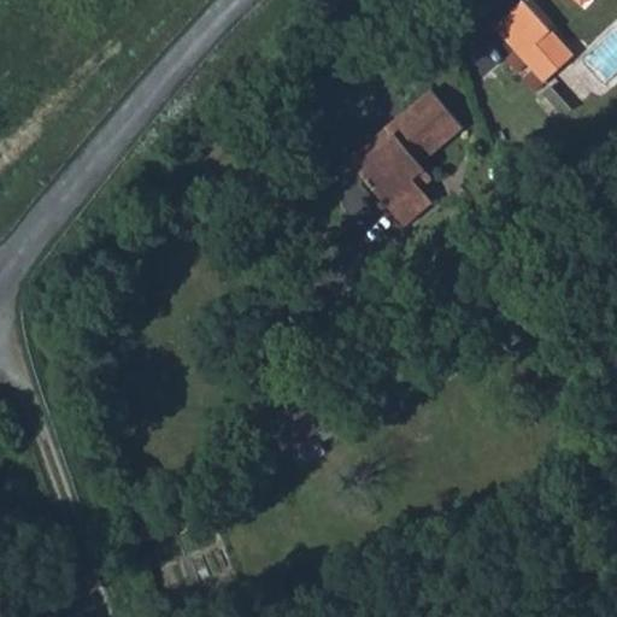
[(522,0),(501,23),(515,35),(552,17),(533,0),(522,0)]
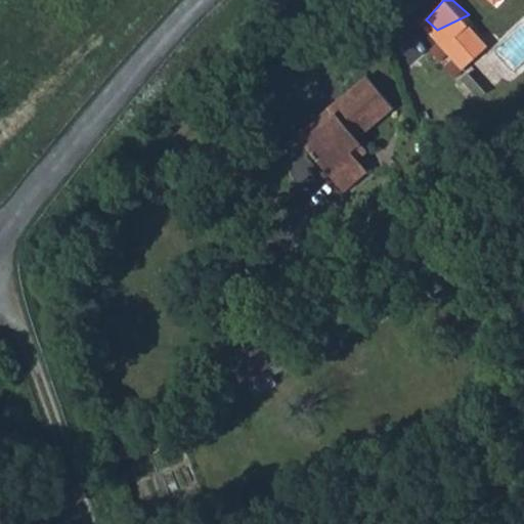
[(469,14),(437,30),(470,61),(488,43),(480,35),(477,37),(466,27),(472,18),(469,14)]
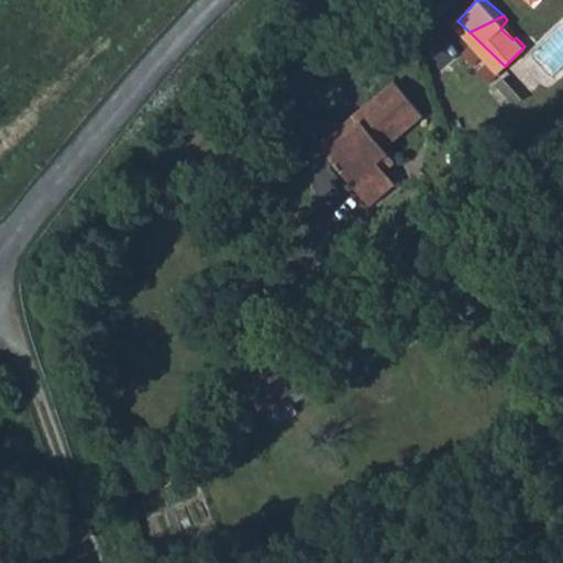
[(525,46),(505,66),(509,69),(533,44),(507,20),(500,29),(512,40),(516,37),(525,46)]
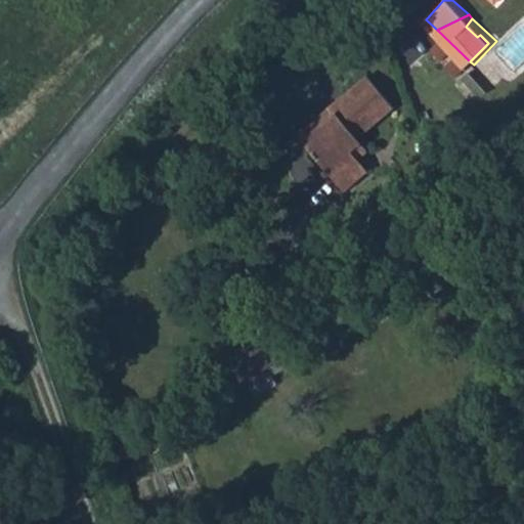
[(392,112),(365,81),(329,114),(335,121),(303,149),(344,197),(366,177),(361,171),(356,165),(350,157),(361,147),(357,143),(392,112)]
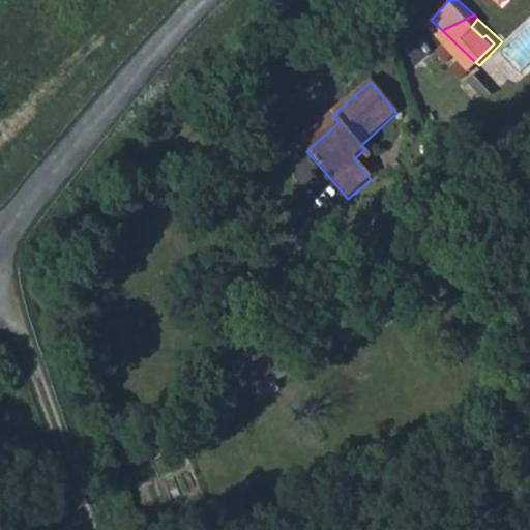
[(339,122),(332,115),(299,144),(306,151),(339,122)]
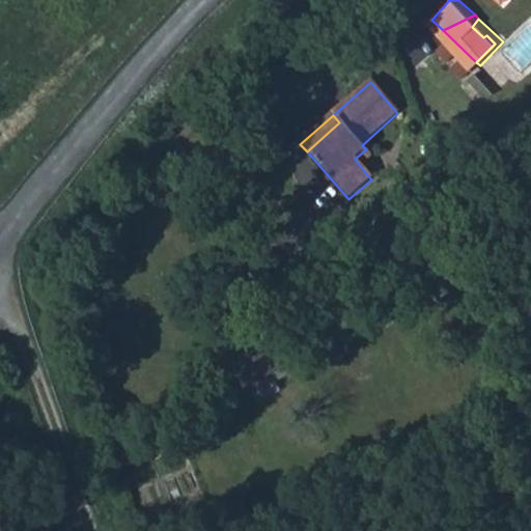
[(372,157),(366,149),(355,159),(361,167),(372,157)]
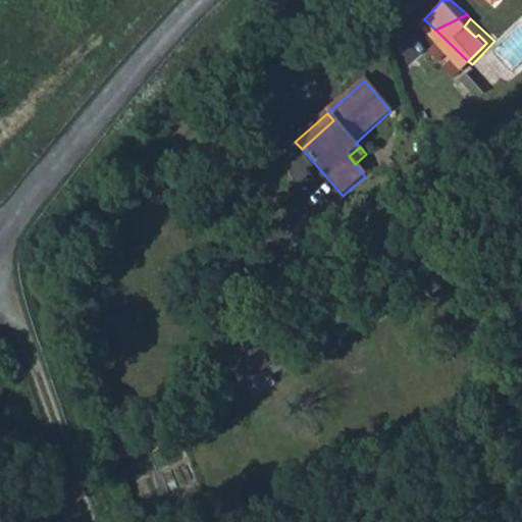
[(262,337),(230,361),(256,396),(288,372),(262,337)]
